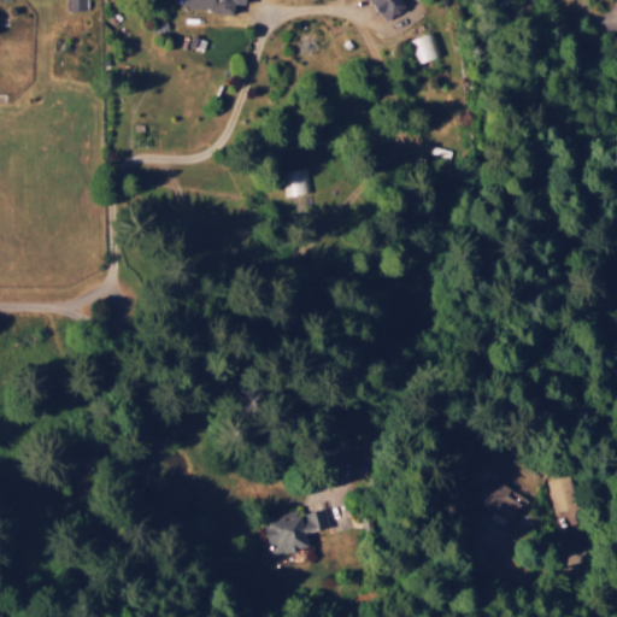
[(83,9),(82,0),(68,0),(68,10),(83,9)]
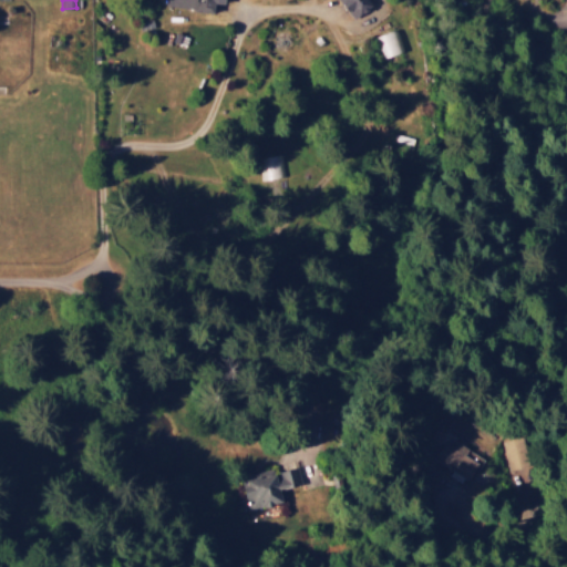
[(223,0),(166,0),(166,7),(213,9),(213,3),(224,3),(223,0)]
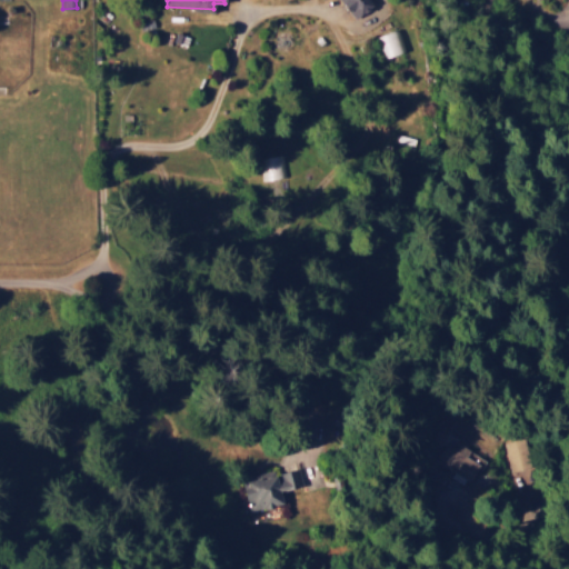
[(340,0),(353,18),(372,5),(369,0),(340,0)]
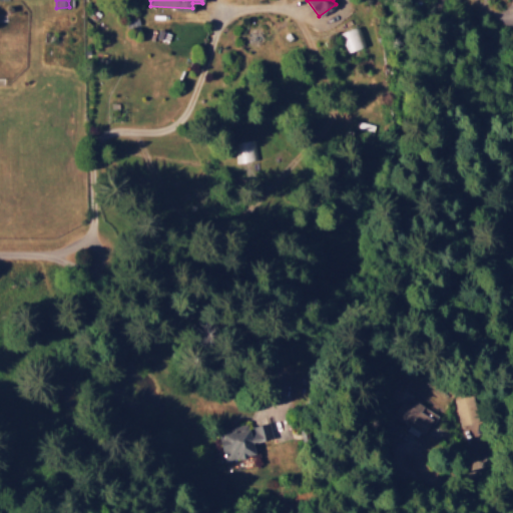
[(346,52),(365,46),(358,25),(339,32),(346,52)]
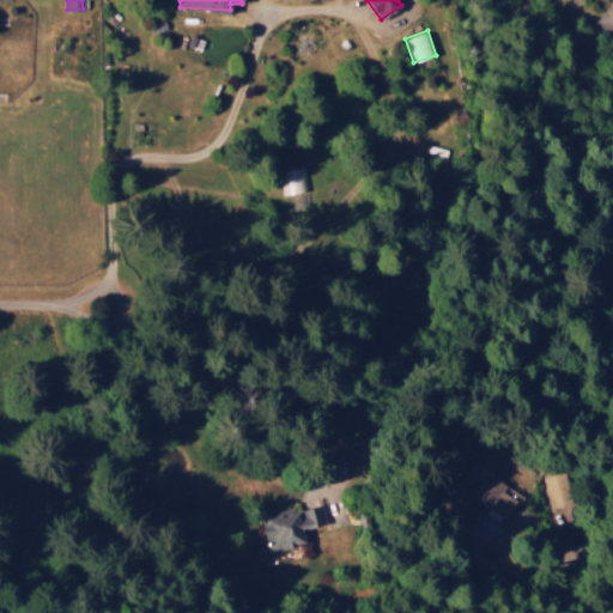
[(425,159),(443,164),(447,150),(430,144),(425,159)]
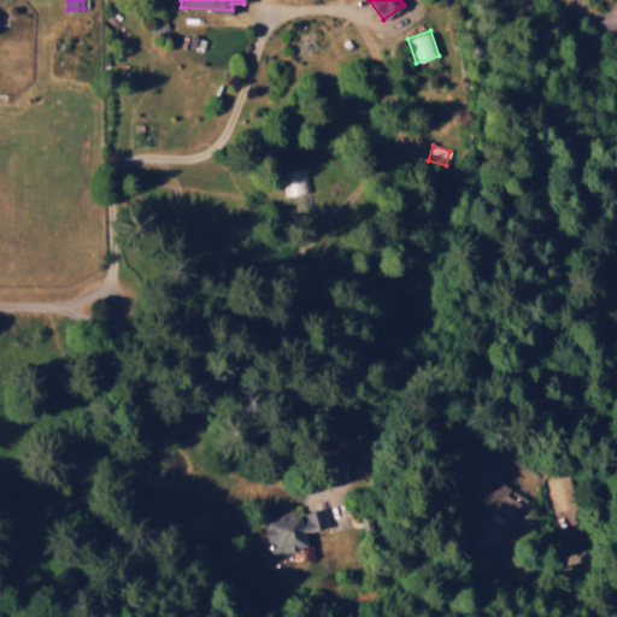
[(311,192),(306,166),(282,171),(286,195),(311,192)]
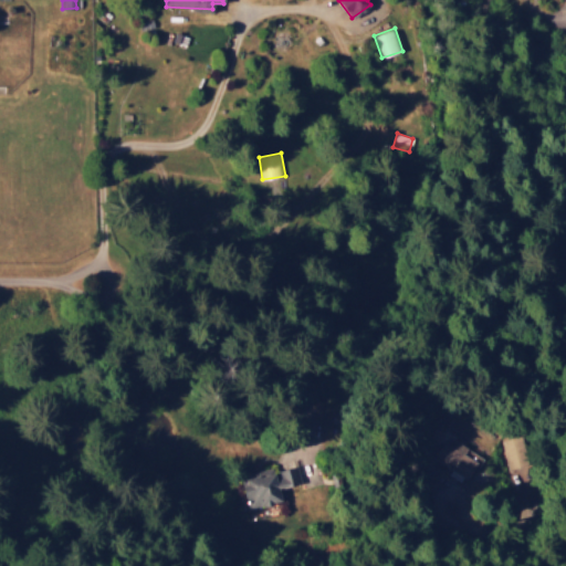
[(449,436),(435,458),(465,478),(480,457),(449,436)]
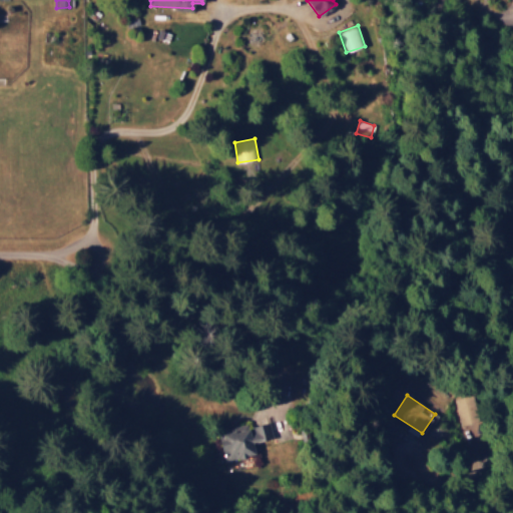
[(255,454),(253,443),(265,441),(261,425),(221,434),(228,464),(241,461),(240,457),(255,454)]
